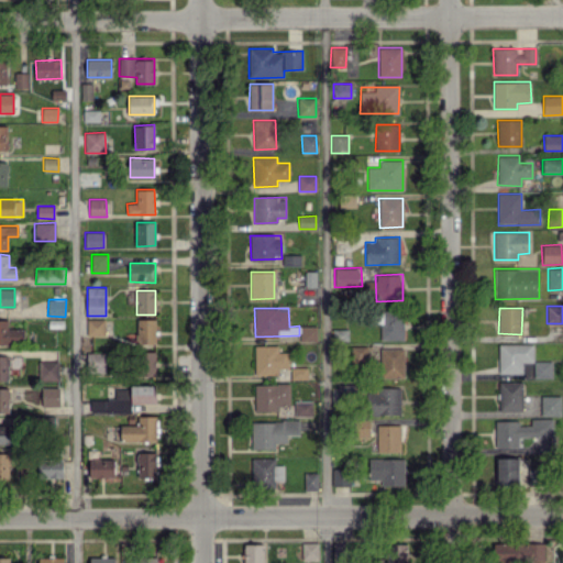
[(403,340),(404,310),(381,310),(379,340),(403,340)]
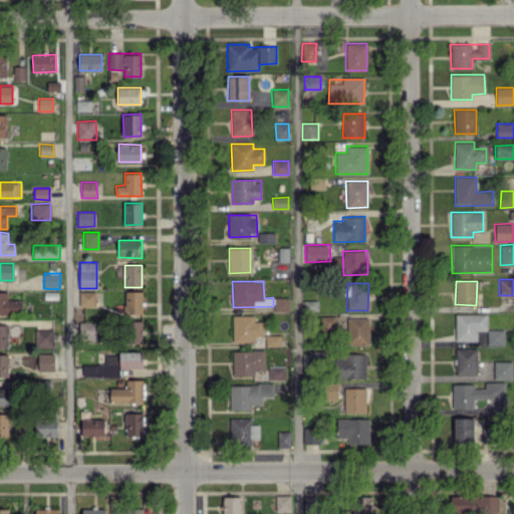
[(7,292),(0,291),(0,313),(18,314),(19,300),(7,299),(7,292)]
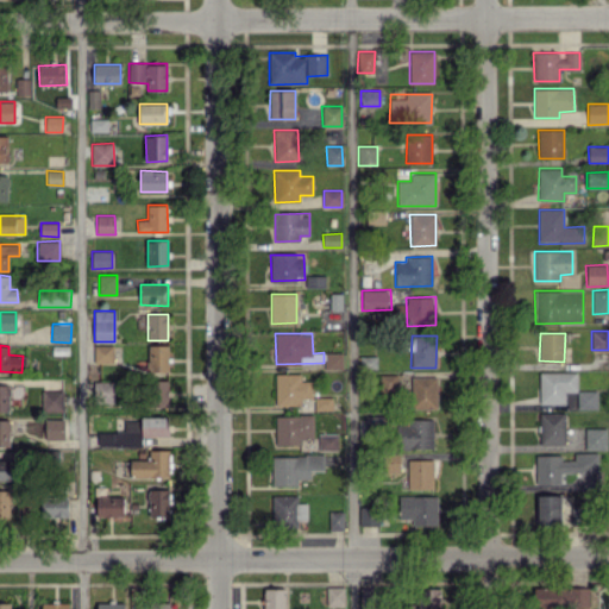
[(94,363),(113,363),(113,345),(94,345),(94,363)]
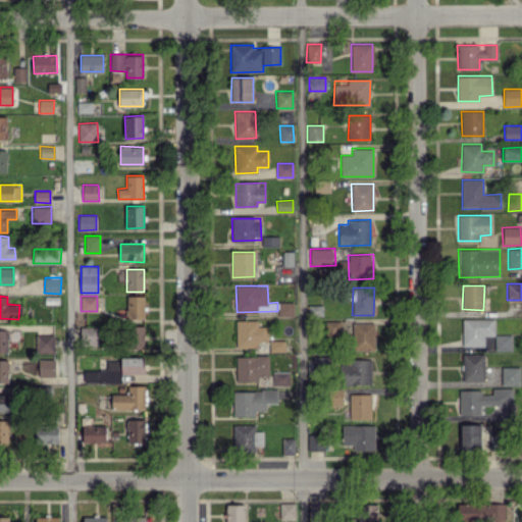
[(126,310),(121,309),(120,318),(144,319),(145,296),(127,296),(126,310)]
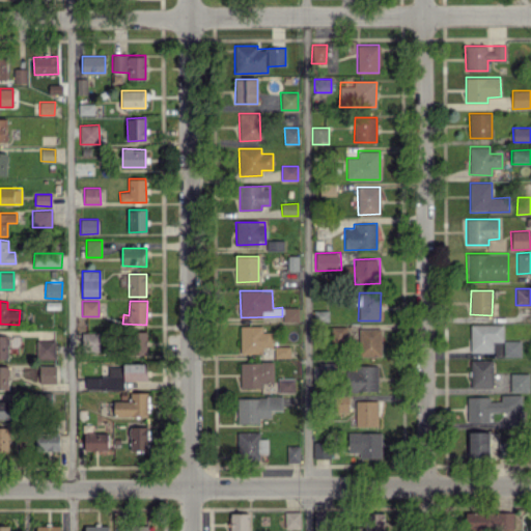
[(299,323),(299,307),(283,307),(283,323),(299,323)]
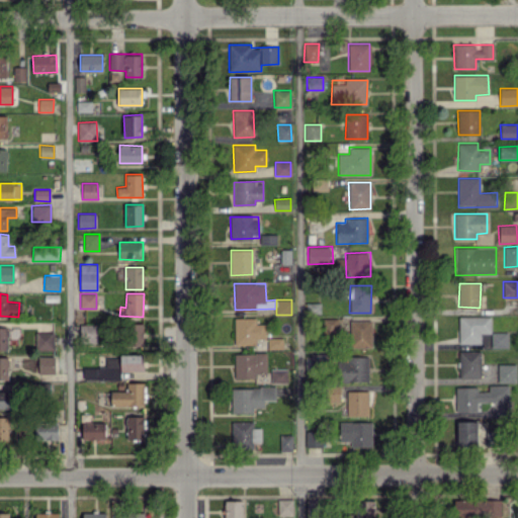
[(459,343),(481,343),(481,333),(491,333),(491,316),(459,316),(459,343)]
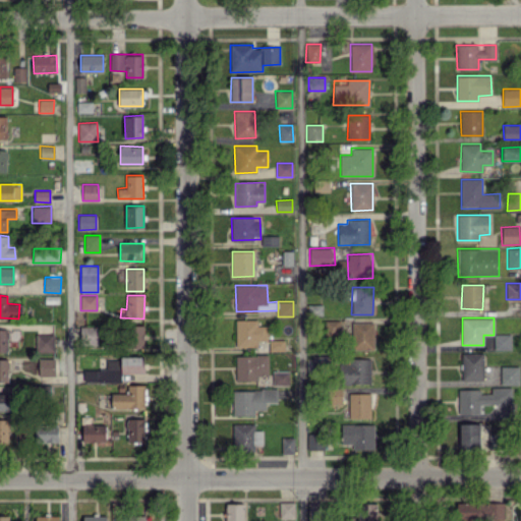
[(235,347),(257,347),(257,340),(267,341),(267,326),(256,326),(257,320),(236,320),(235,347)]
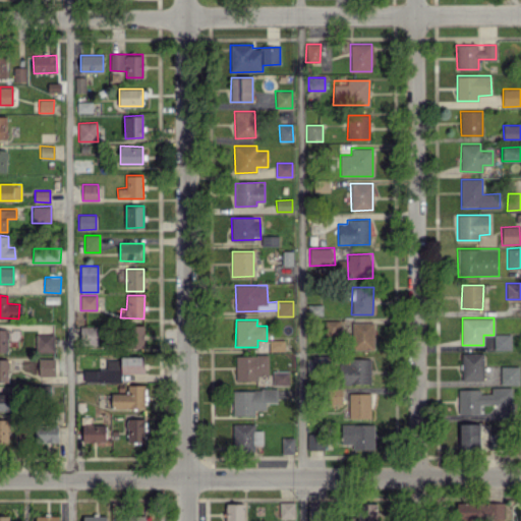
[(341,321),(326,321),(326,335),(341,335),(341,321)]
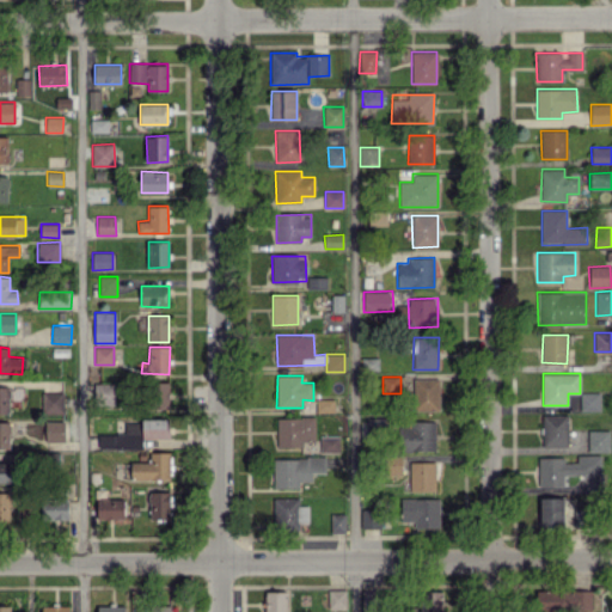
[(439,379),(415,378),(414,409),(439,410),(439,379)]
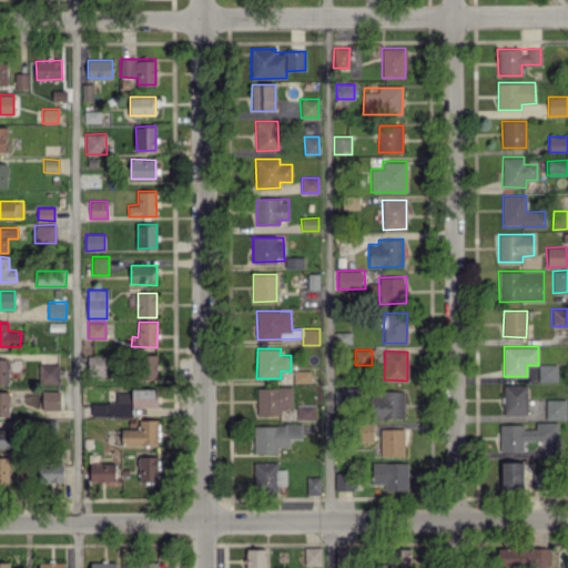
[(158,378),(156,354),(137,355),(137,379),(158,378)]
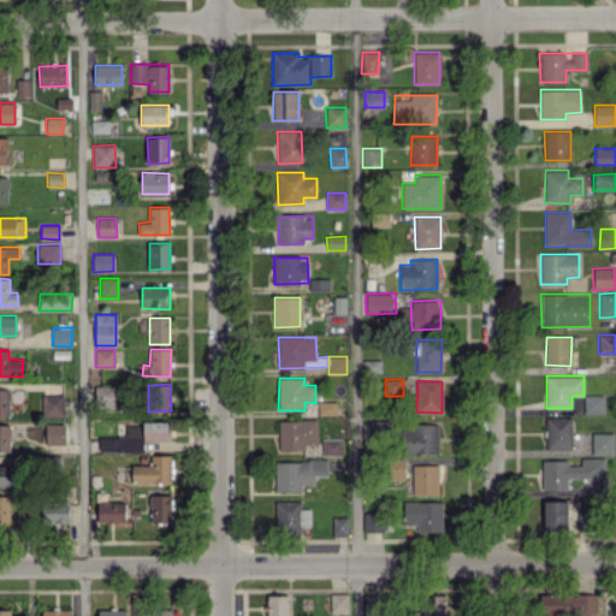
[(114,386),(94,386),(94,408),(114,408),(114,386)]
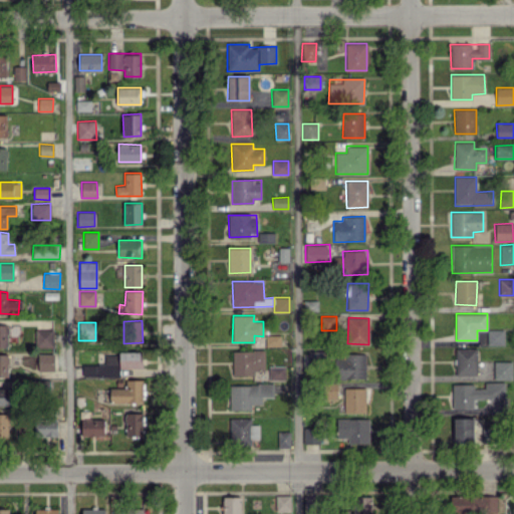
[(0,346),(7,347),(8,324),(0,324),(0,346)]
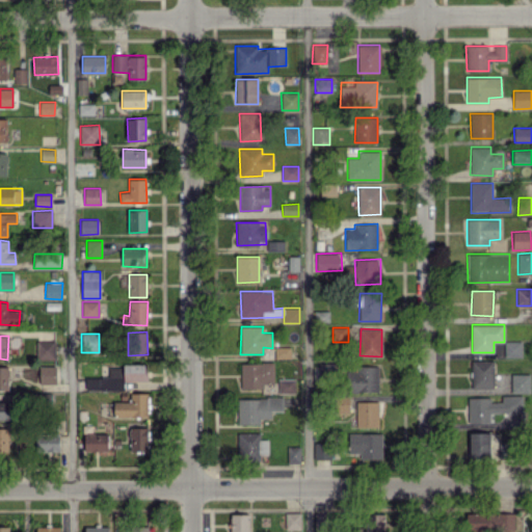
[(36,341),(36,360),(55,360),(54,341),(36,341)]
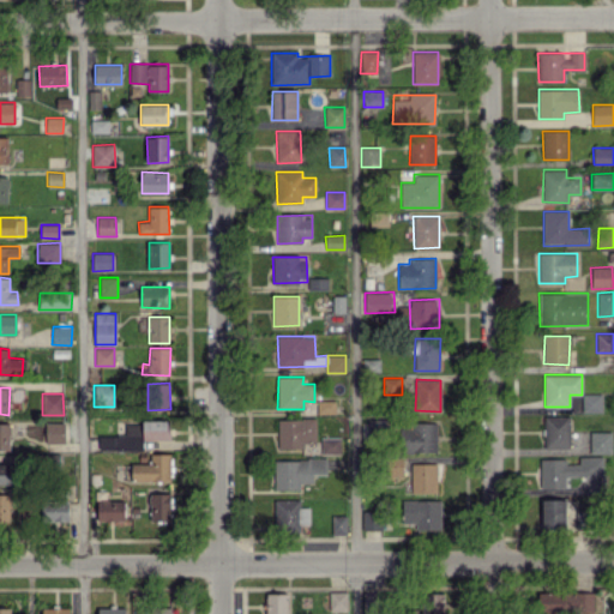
[(602,395),(583,393),(582,413),(602,413),(602,395)]
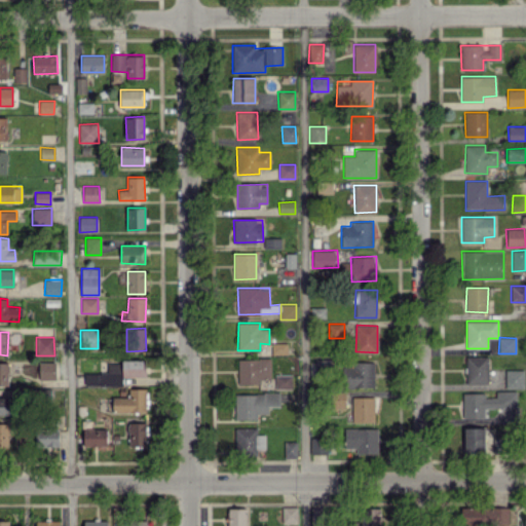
[(487,383),(487,357),(466,357),(466,384),(487,383)]
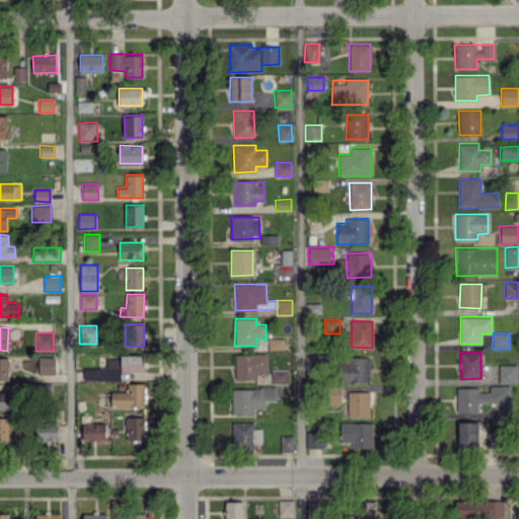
[(267,354),(234,354),(235,379),(257,378),(257,373),(267,373),(267,354)]
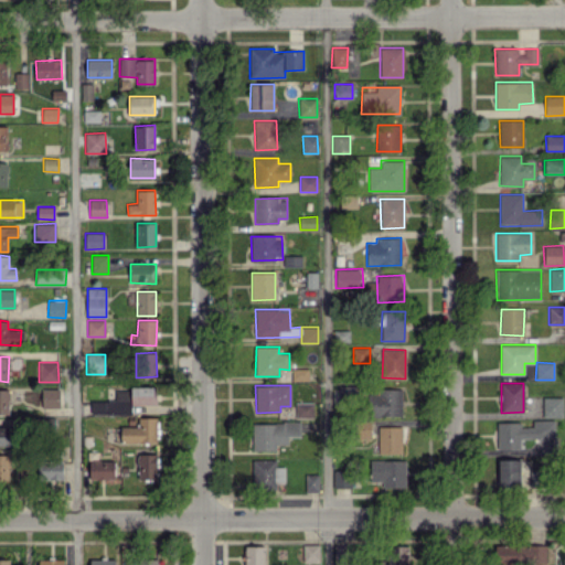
[(131,405),(156,404),(156,386),(131,386),(131,405)]
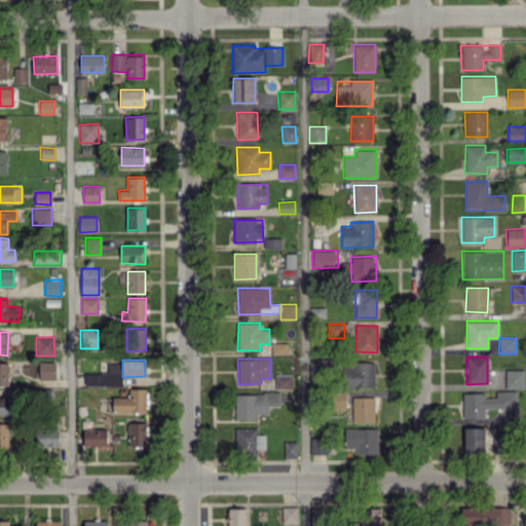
[(55,362),(39,362),(39,379),(55,379),(55,362)]
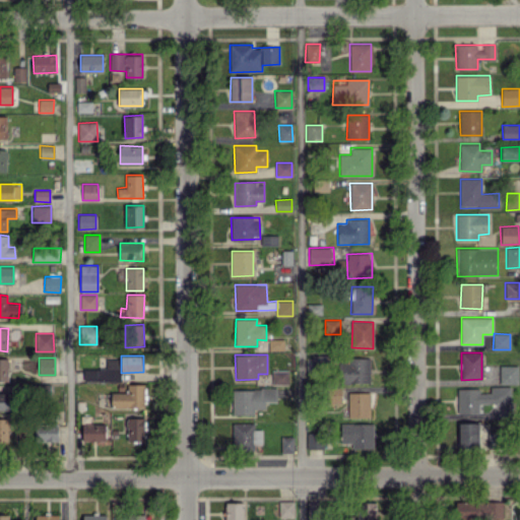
[(341,359),(342,383),(370,382),(369,358),(341,359)]
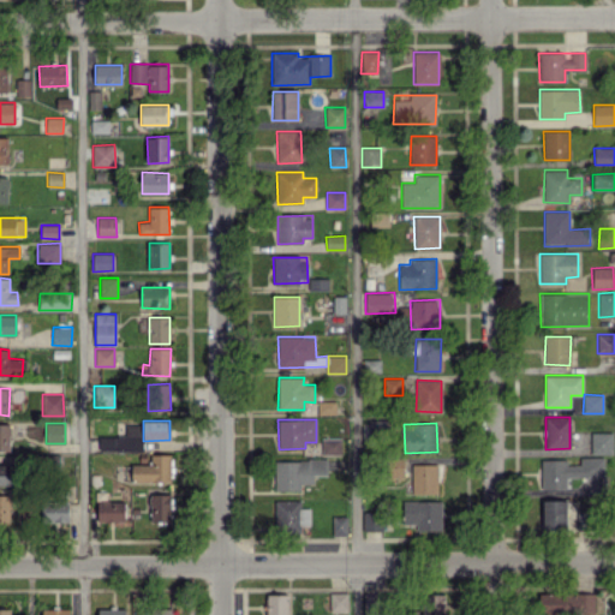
[(100,452),(143,451),(142,424),(125,424),(126,436),(100,437),(100,452)]
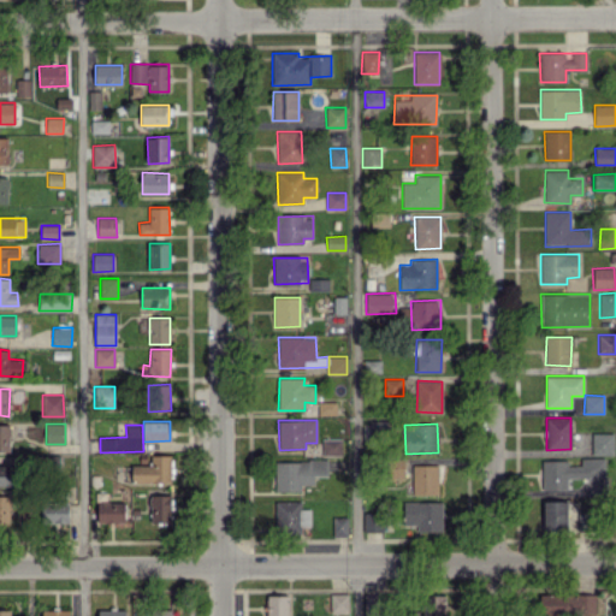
[(614,433),(592,433),(592,455),(614,455),(614,433)]
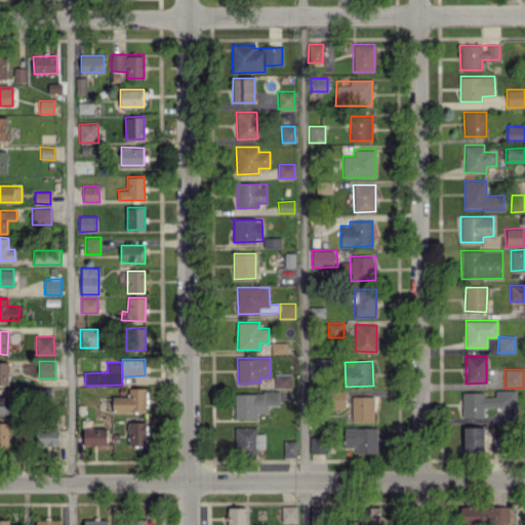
[(290,374),(274,374),(274,388),(291,388),(290,374)]
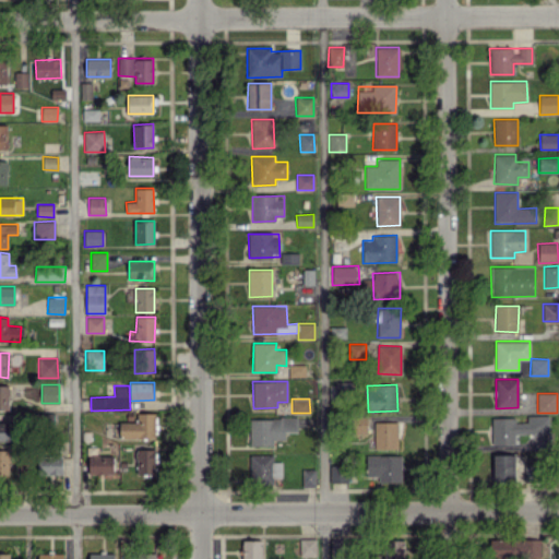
[(119,437),(154,438),(155,413),(137,413),(137,421),(120,421),(119,437)]
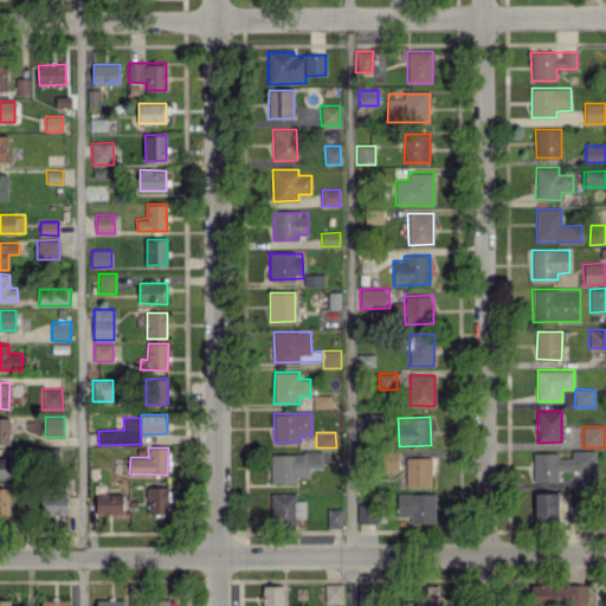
[(0,477),(14,478),(15,449),(6,449),(6,457),(0,457),(0,477)]
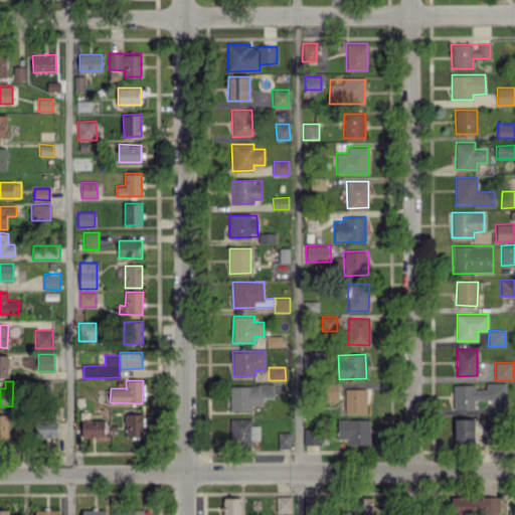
[(505,382),(485,383),(485,388),(475,389),(475,384),(453,384),(454,409),(475,408),(475,399),(506,399),(505,382)]
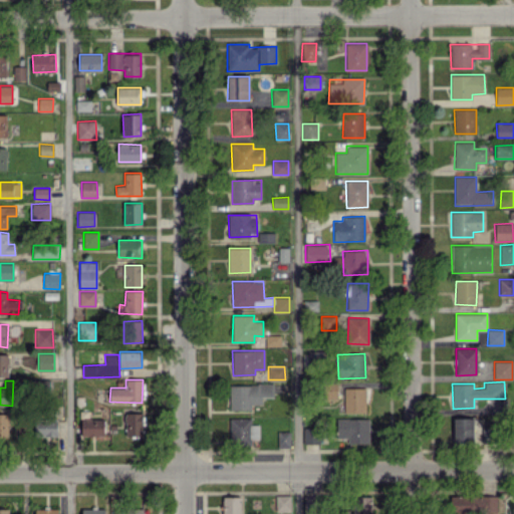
[(229,384),(230,410),(251,410),(251,405),(262,405),(262,397),(273,397),(273,383),(229,384)]
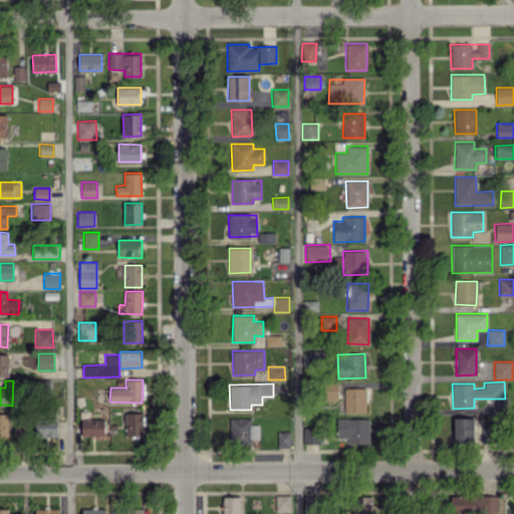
[(337,383),(324,383),(323,399),(337,399),(337,383)]
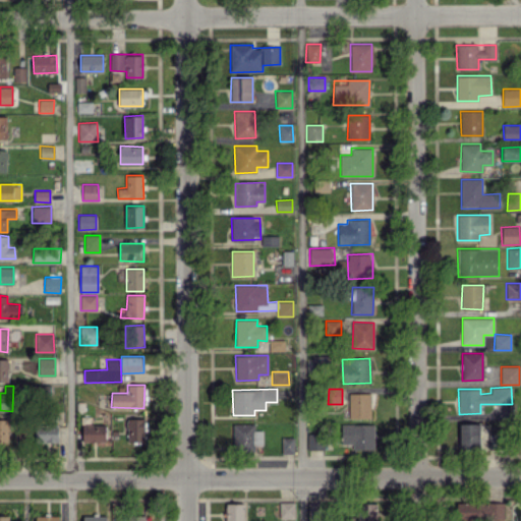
[(370,418),(370,393),(349,393),(349,418),(370,418)]
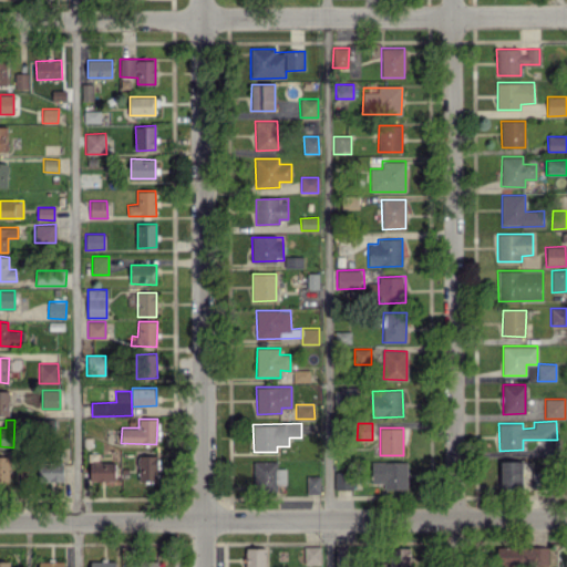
[(157,456),(138,455),(137,481),(156,481),(157,456)]
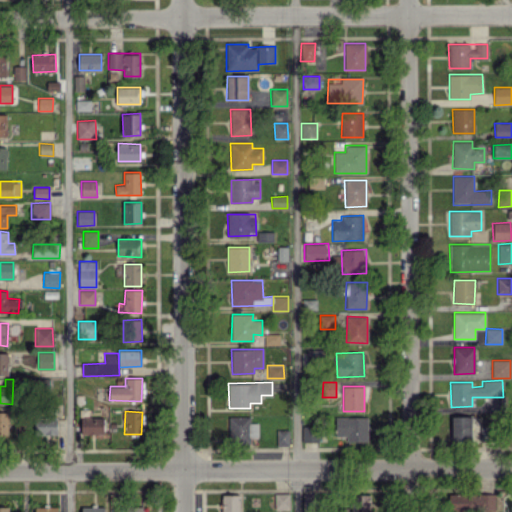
[(9,413),(0,412),(0,435),(7,436),(9,413)]
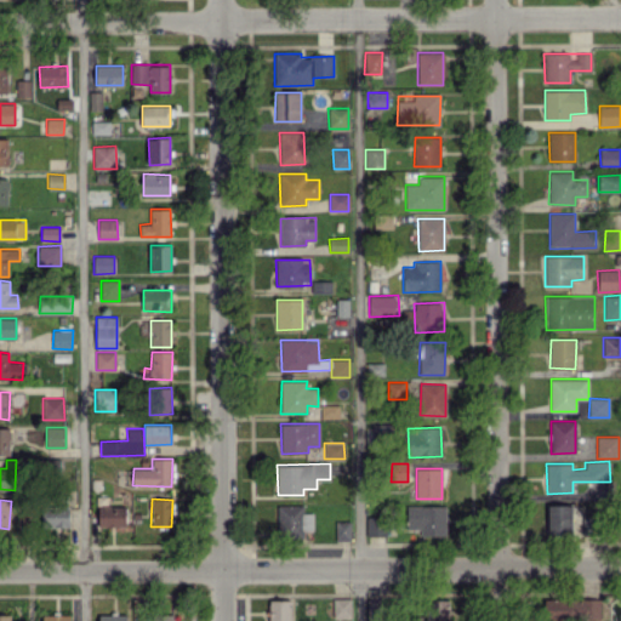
[(313,512),(303,513),(303,505),(277,505),(278,536),(305,536),(305,530),(313,530),(313,512)]
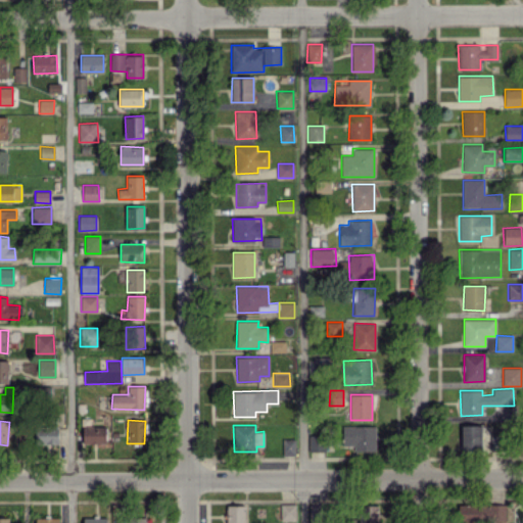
[(481,425),(461,426),(461,449),(482,449),(481,425)]
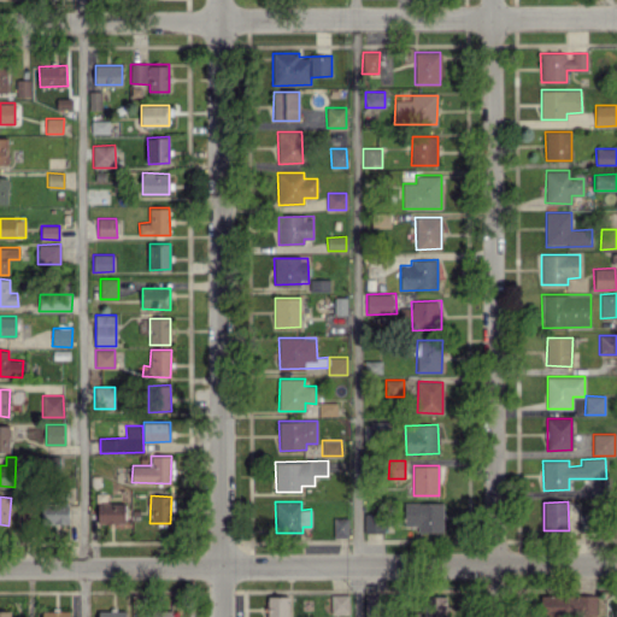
[(124,523),(124,503),(98,503),(98,523),(124,523)]
